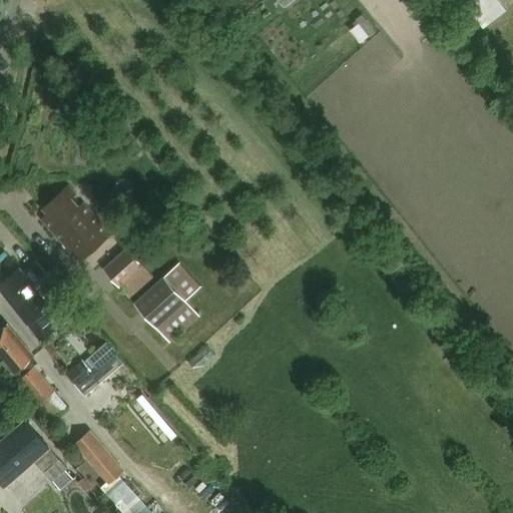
[(462,0),(485,28),(508,8),(501,0),(462,0)]
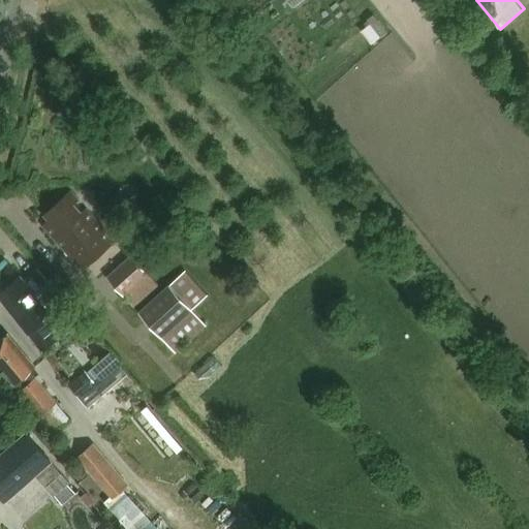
[(51,221),(44,227),(82,270),(114,241),(71,193),(45,216),(51,221)]
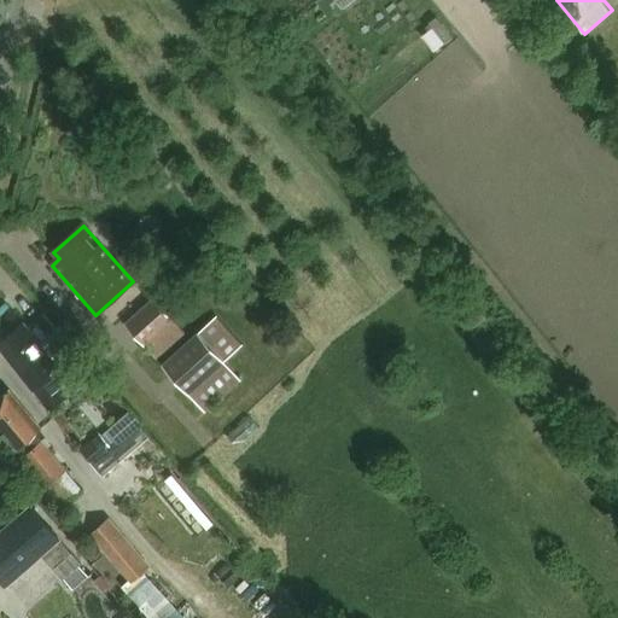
[(152,298),(124,324),(157,360),(185,333),(152,298)]
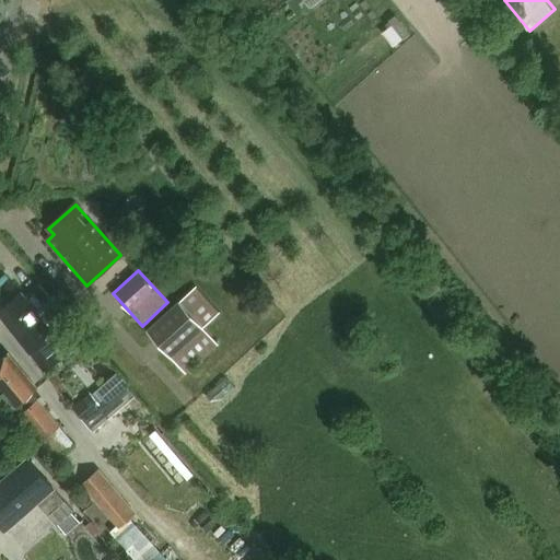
[(184,375),(218,346),(202,328),(220,313),(197,288),(146,331),(184,375)]
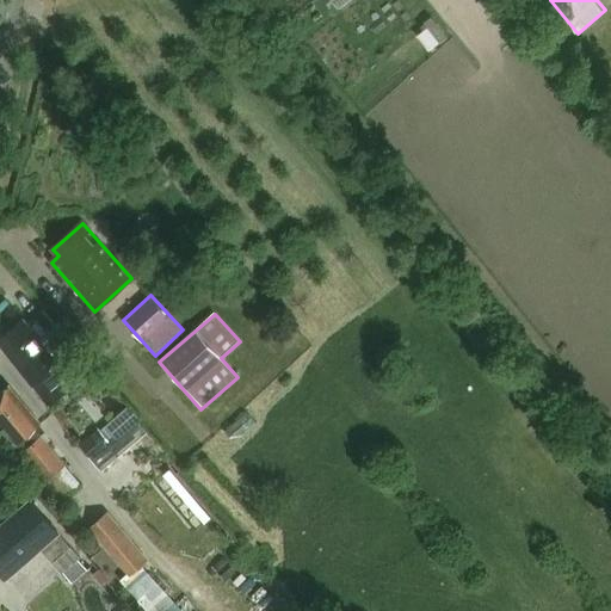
[(24,320),(1,338),(18,359),(14,363),(32,387),(34,386),(49,406),(93,371),(76,350),(57,364),(24,320)]
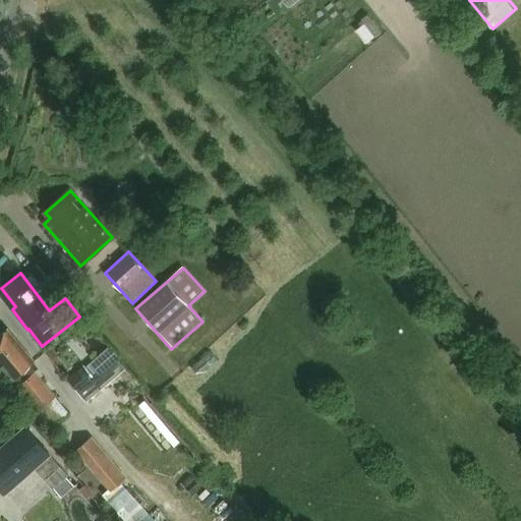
[(68,414),(29,366),(35,361),(8,330),(0,337),(0,361),(14,379),(54,426),(68,414)]
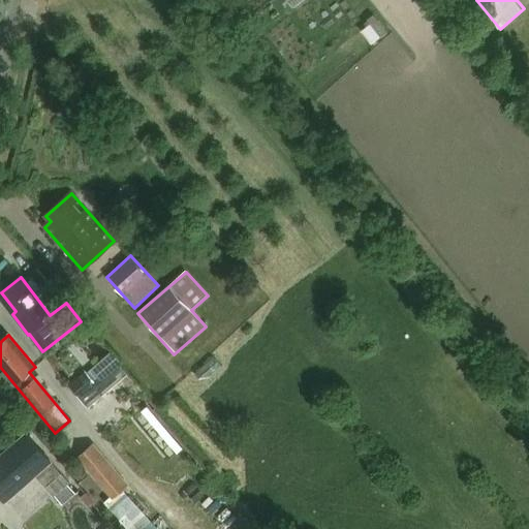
[(111,348),(94,365),(106,378),(123,362),(111,348)]
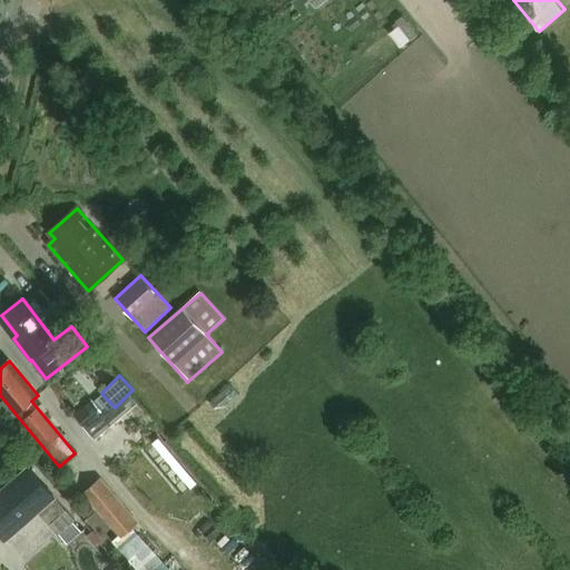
[(218,399),(226,408),(239,395),(231,386),(218,399)]
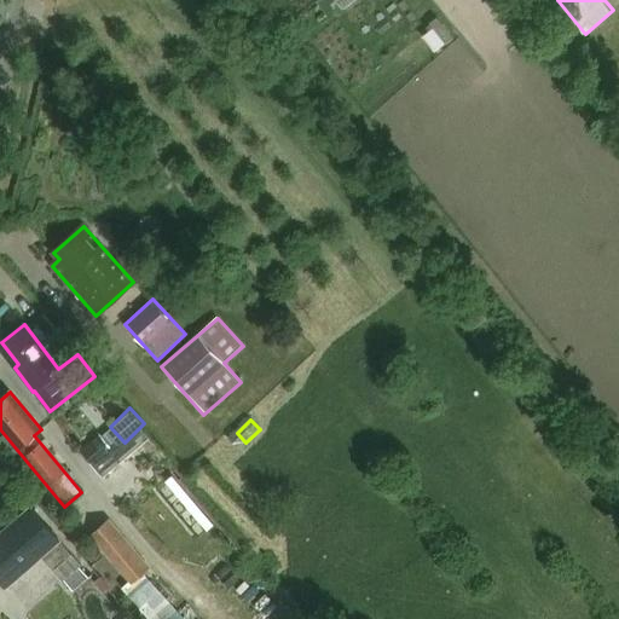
[(109,450),(97,435),(77,452),(90,467),(109,450)]
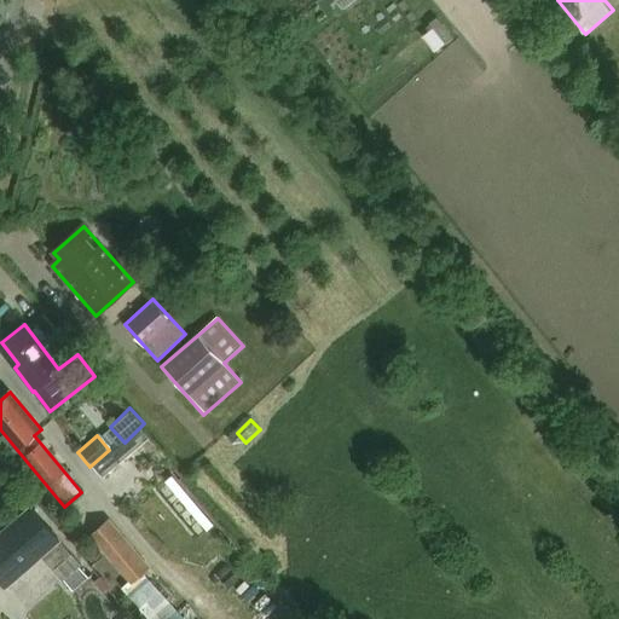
[(111,593),(93,573),(99,567),(80,547),(71,555),(30,508),(0,533),(0,579),(5,586),(40,556),(62,582),(63,580),(81,601),(90,594),(98,603),(111,593)]
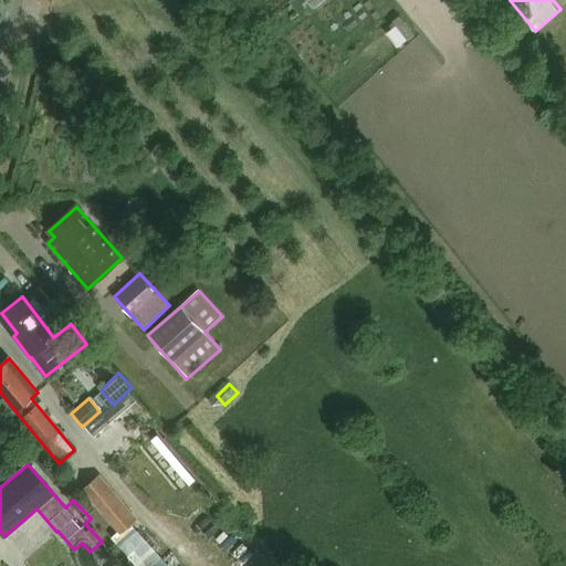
[(136,520),(98,475),(81,491),(118,535),(136,520)]
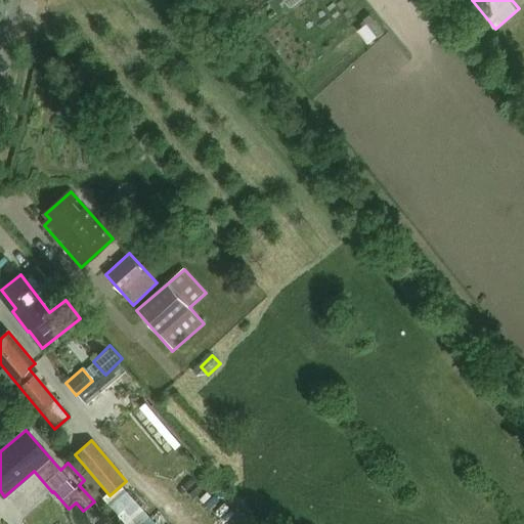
[(202,515),(218,501),(211,492),(194,506),(202,515)]
